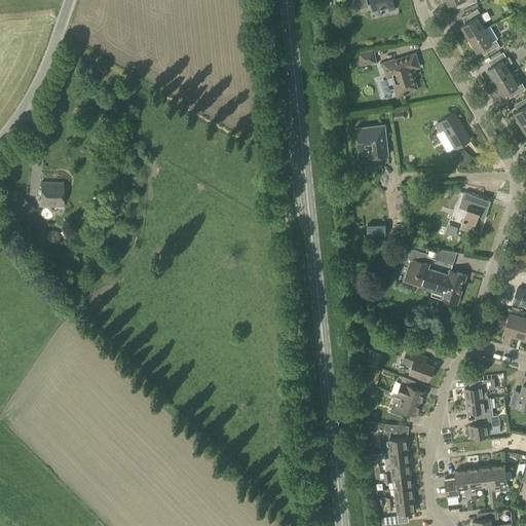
[(370,0),(373,10),(393,6),(391,0),(370,0)]
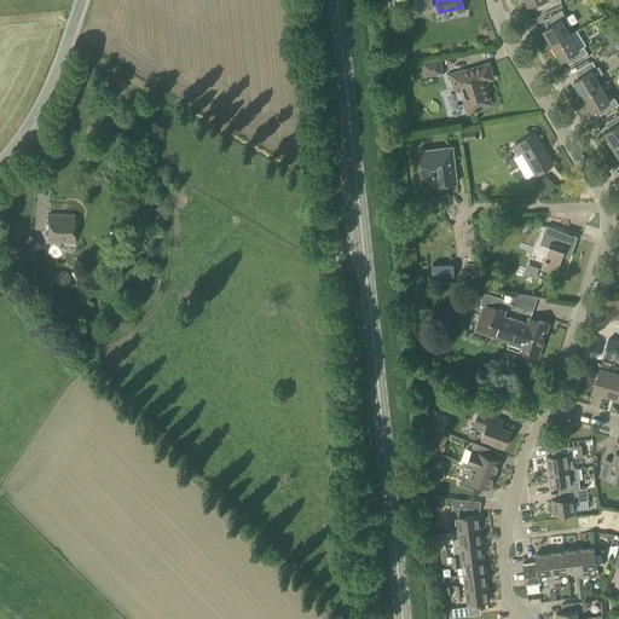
[(525,0),(527,6),(537,3),(539,10),(561,3),(560,0),(525,0)]
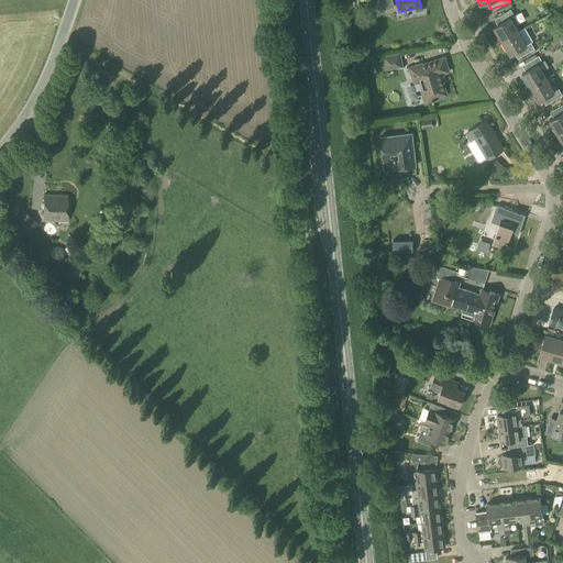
[(501,42),(518,32),(510,19),(515,15),(510,10),(497,18),(501,23),(494,28),(501,42)]
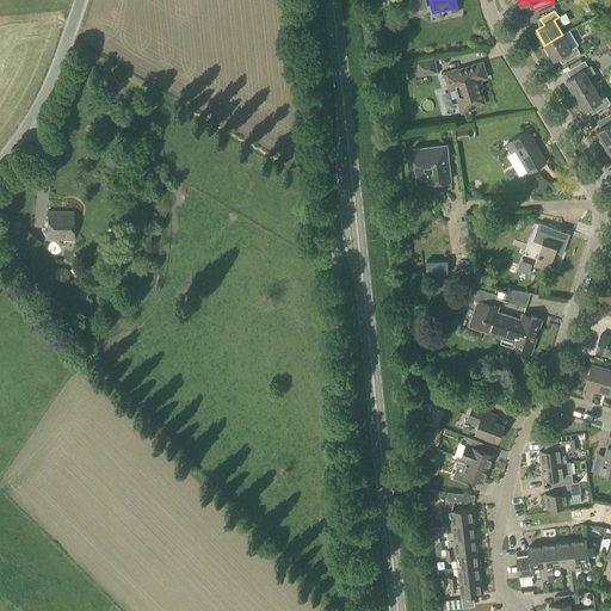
[(569,30),(562,35),(544,45),(554,60),(562,55),(566,62),(580,54),(575,47),(578,44),(569,30)]
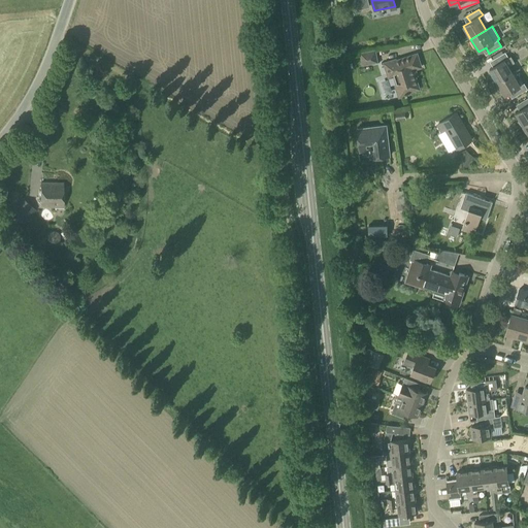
[(362,66),(377,63),(375,50),(359,53),(362,66)]
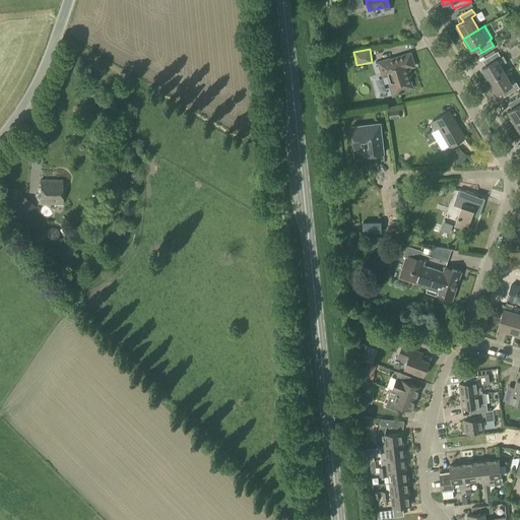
[(490,81),(505,72),(501,66),(507,62),(503,56),(501,57),(498,52),(485,59),(489,64),(481,68),(490,81)]
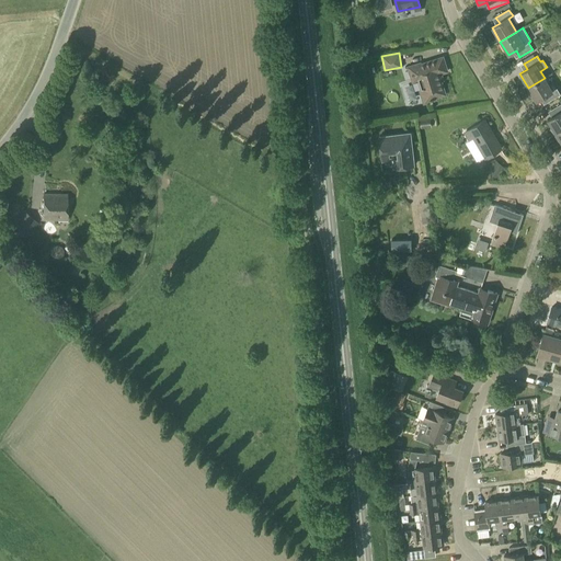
[(447,71),(443,58),(420,65),(420,64),(408,68),(412,80),(419,78),(422,91),(420,91),(424,103),(433,101),(432,99),(445,94),(441,80),(439,81),(437,75),(447,71)]
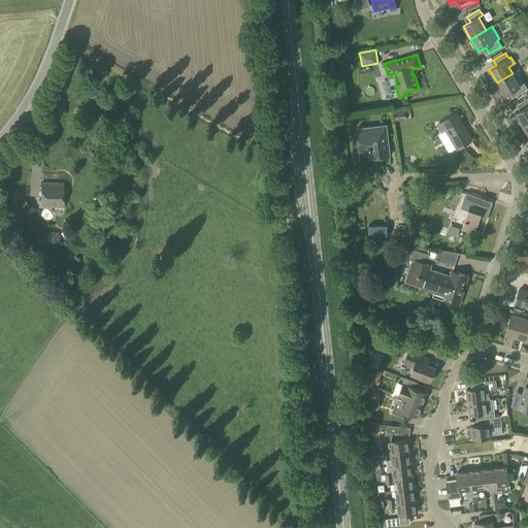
[(513,73),(497,83),(504,96),(512,92),(516,97),(527,90),(524,84),(520,86),(513,73)]
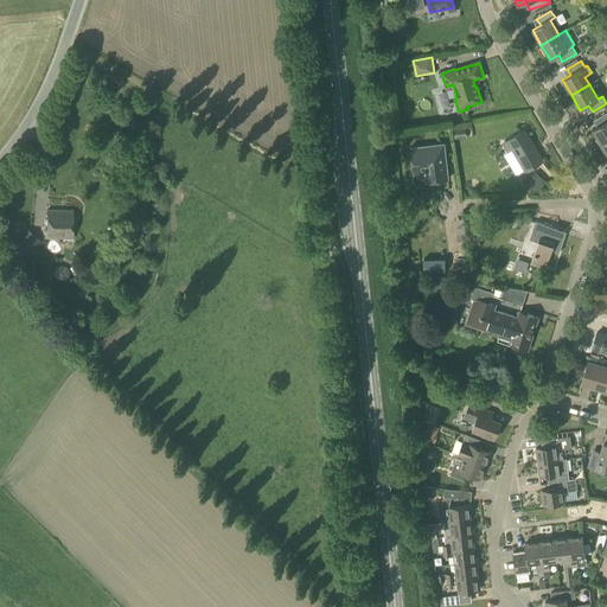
[(606,141),(606,112),(596,119),(601,126),(593,131),(601,145),(606,141)]
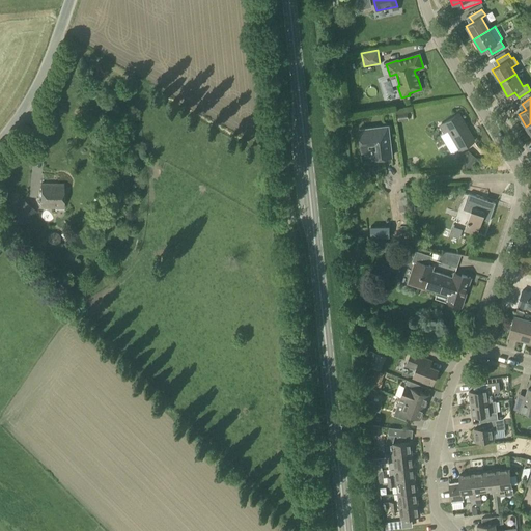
[(398,122),(408,121),(407,113),(397,114),(398,122)]
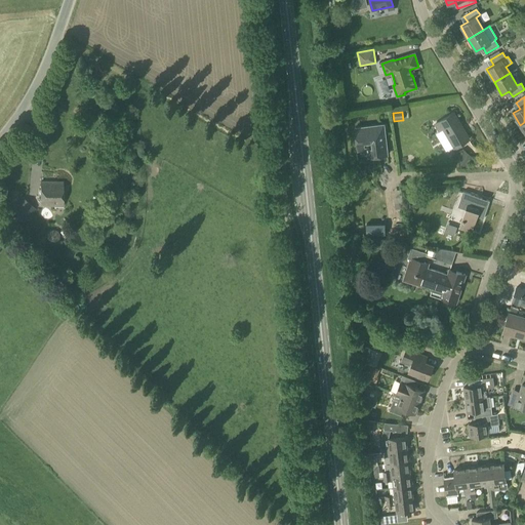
[(469,138),(453,114),(435,124),(439,131),(443,129),(454,148),(469,138)]
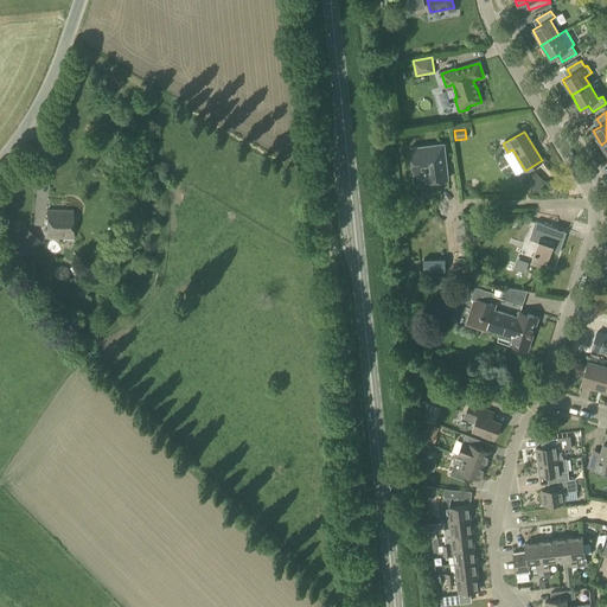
[(447,179),(443,145),(410,148),(414,173),(425,172),(426,181),(447,179)]
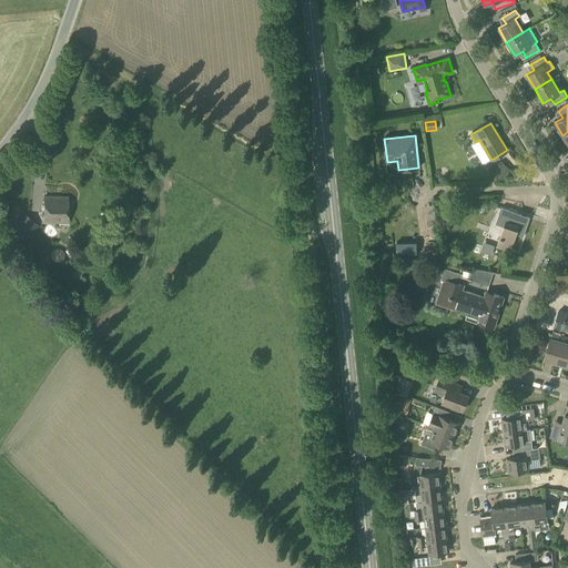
[(498,175),(504,182),(514,174),(508,166),(498,175)]
